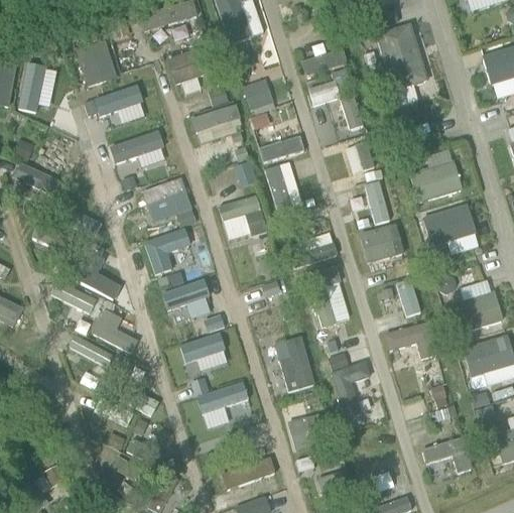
[(215,0),(230,43),(252,35),(241,1),(244,0),(215,0)]
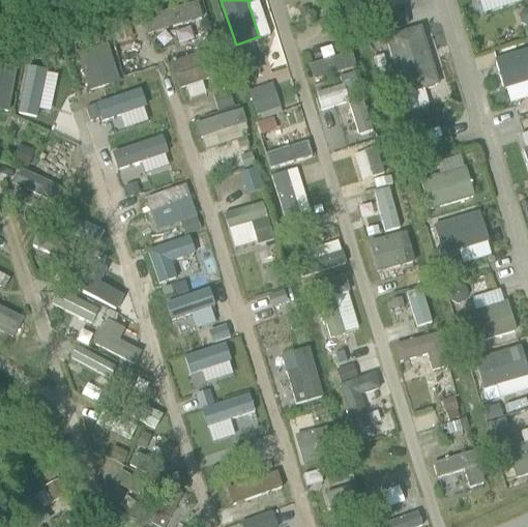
[(317,0),(321,10),(336,6),(333,0),(317,0)]
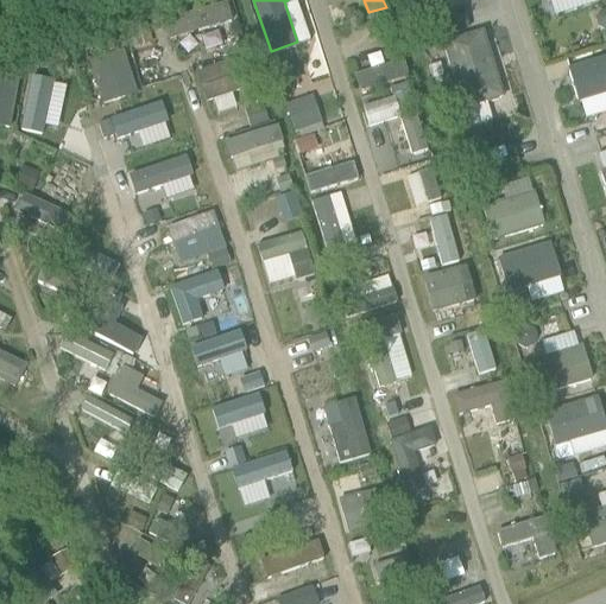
[(391,8),(377,12),(382,26),(395,21),(391,8)]
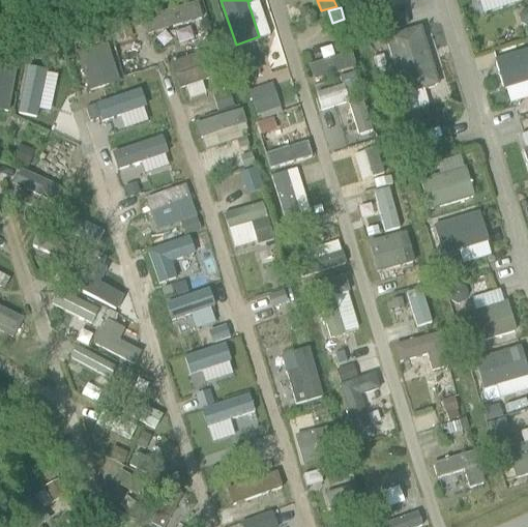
[(128,20),(115,23),(119,39),(133,36),(128,20)]
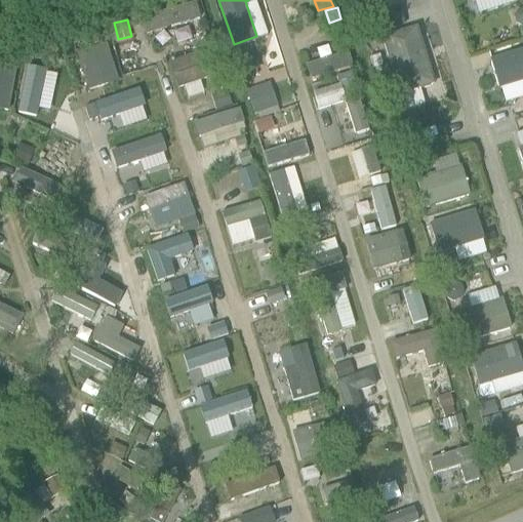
[(417,23),(383,33),(400,90),(435,80),(417,23)]
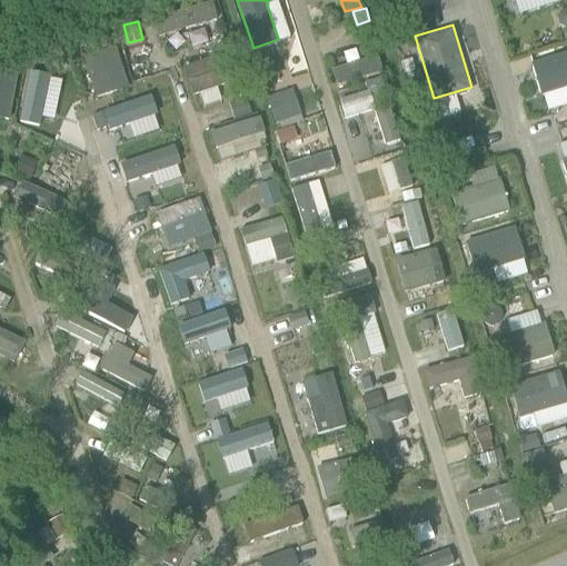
[(229,48),(183,62),(194,90),(239,76),(229,48)]
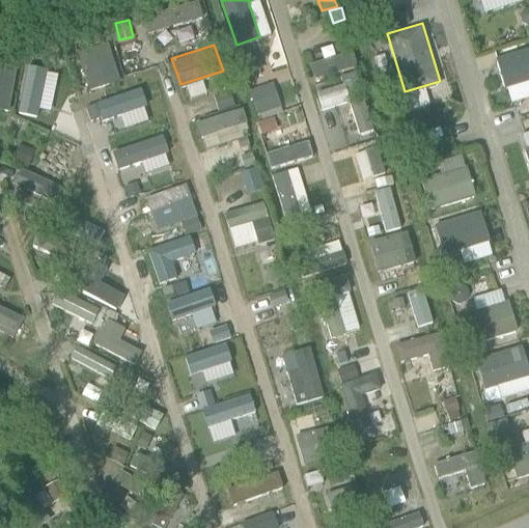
[(528,45),(496,55),(505,85),(528,78),(528,45)]
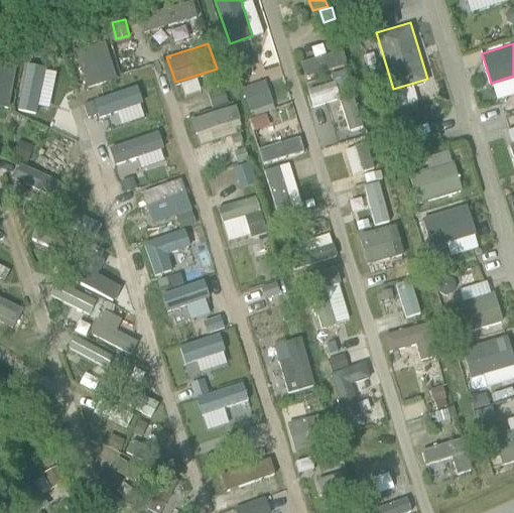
[(303,58),(308,75),(350,62),(345,46),(303,58)]
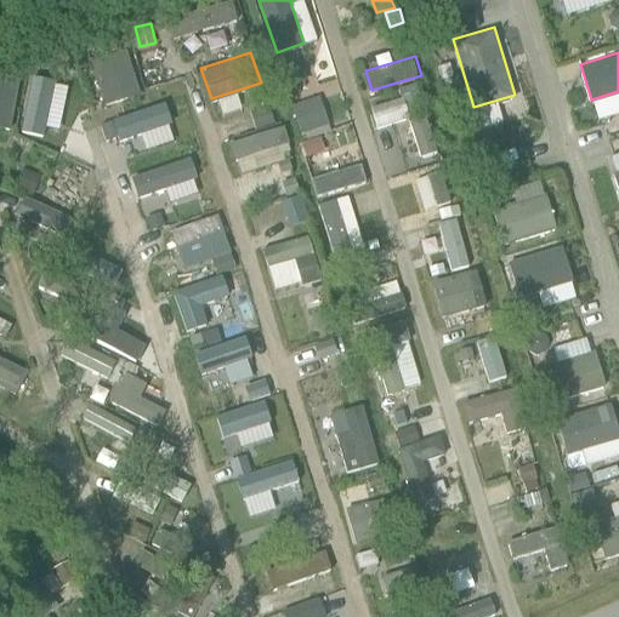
[(20,76),(0,73),(0,125),(11,127),(20,76)]
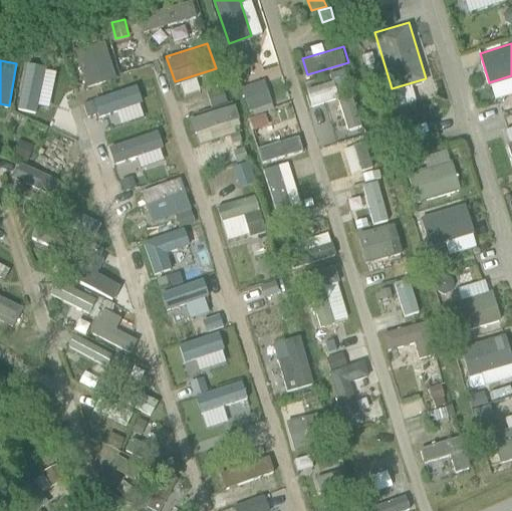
[(347,67),(331,72),(333,80),(346,76),(350,74),(347,67)]
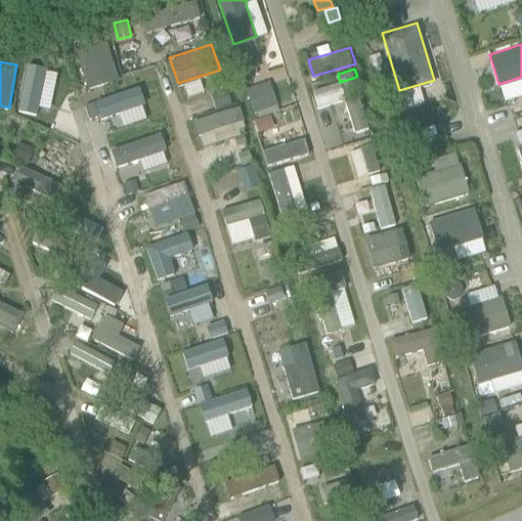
[(271,78),(248,86),(259,115),(281,106),(271,78)]
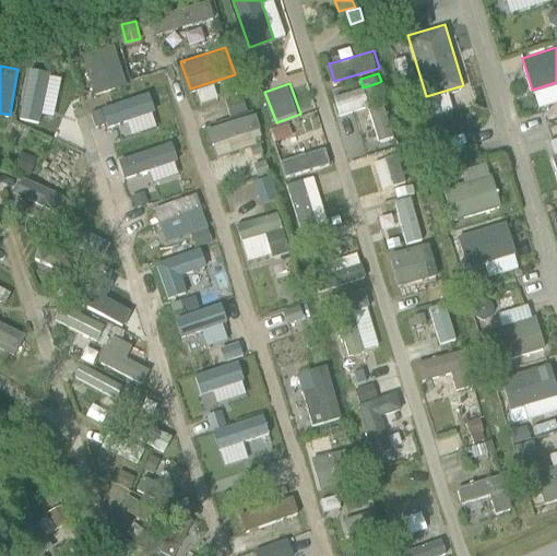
[(243,95),(226,101),(232,116),(248,110),(243,95)]
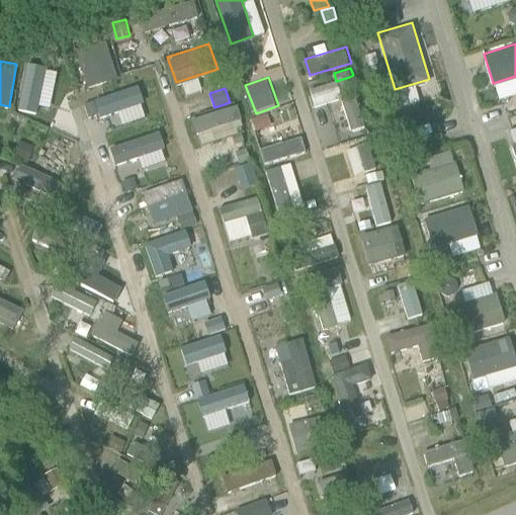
[(359,97),(344,101),(352,127),(367,122),(359,97)]
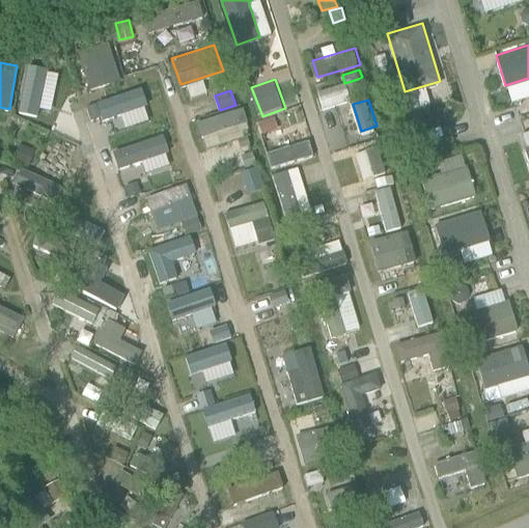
[(244,110),(198,123),(201,137),(248,123),(244,110)]
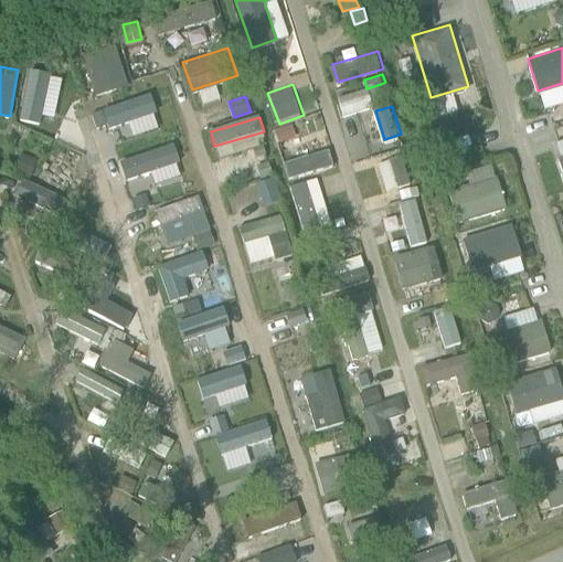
[(331,141),(300,147),(304,161),(333,156),(331,141)]
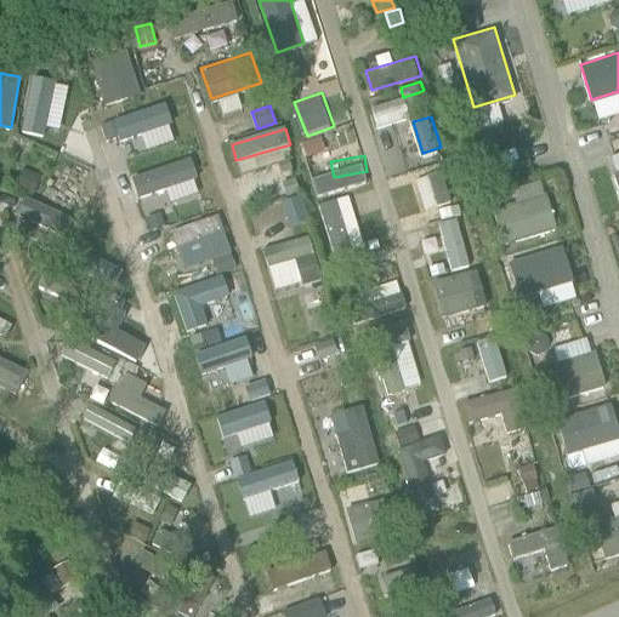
[(289,158),(279,161),(282,171),(293,167),(290,159),(289,158)]
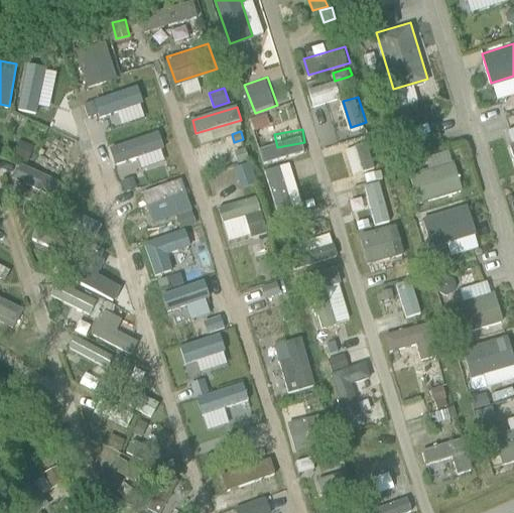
[(269,138),(260,141),(263,150),(273,147),(270,138),(269,138)]
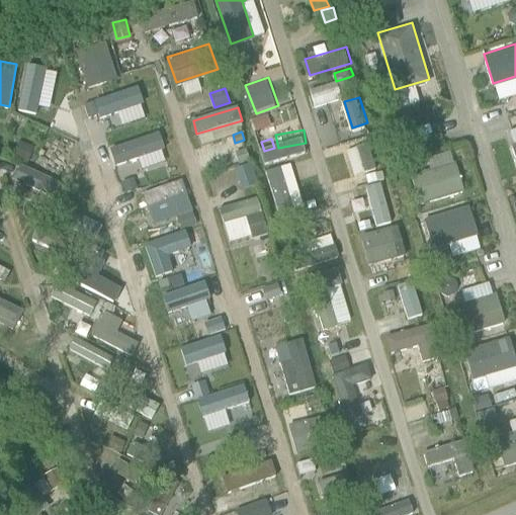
[(20,141),(14,155),(28,162),(35,147),(20,141)]
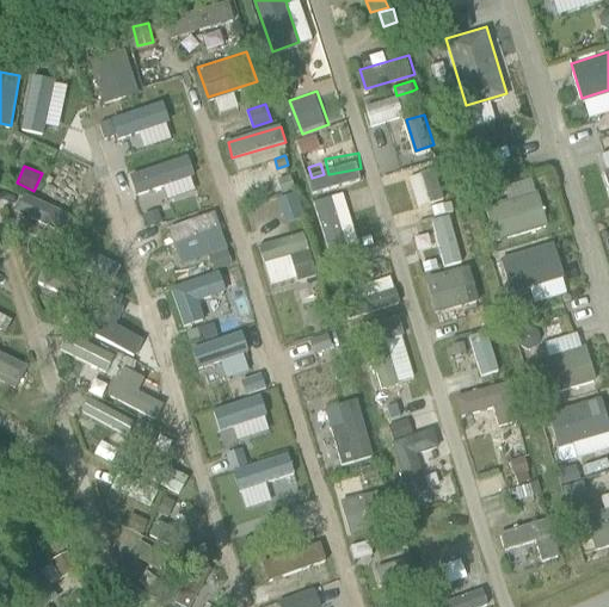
[(290,174),(278,178),(283,191),(294,186),(290,174)]
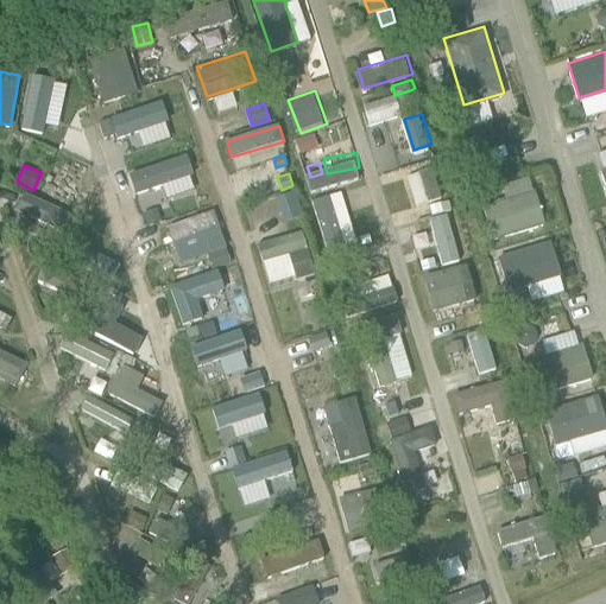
[(535,186),(483,202),(493,237),(545,222),(535,186)]
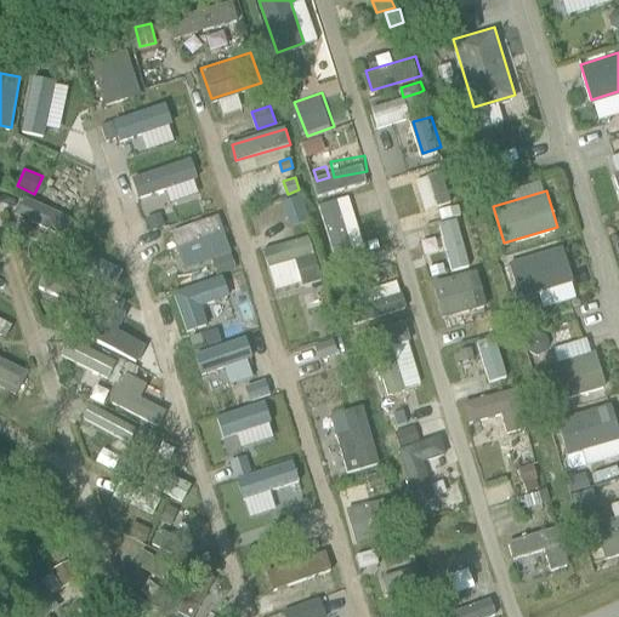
[(301,196),(284,201),(291,226),(308,221),(301,196)]
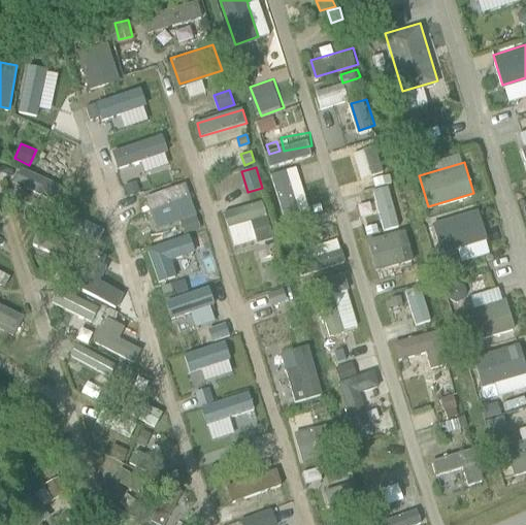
[(390,174),(373,178),(375,187),(392,183),(390,174)]
